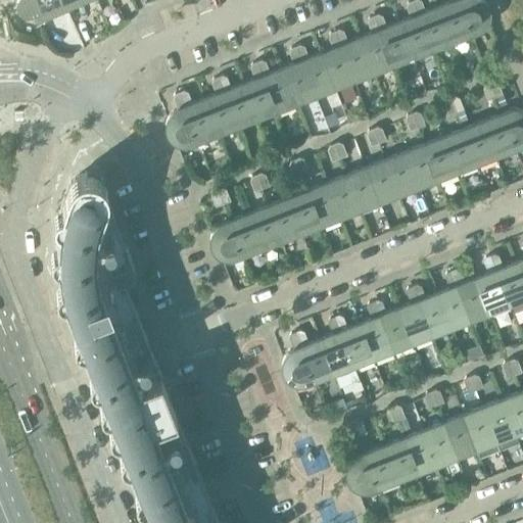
[(65,5),(62,0),(17,0),(19,5),(25,8),(31,7),(36,17),(65,5)]
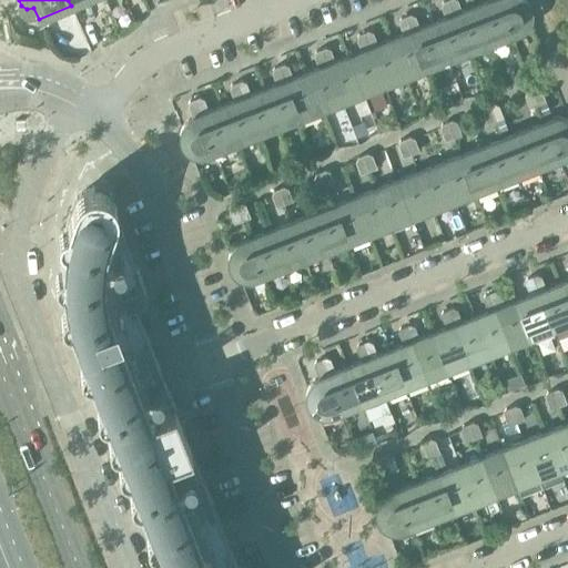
[(445,17),(433,22),(447,59),(468,51),(447,0),(443,0),(440,6),(445,17)]
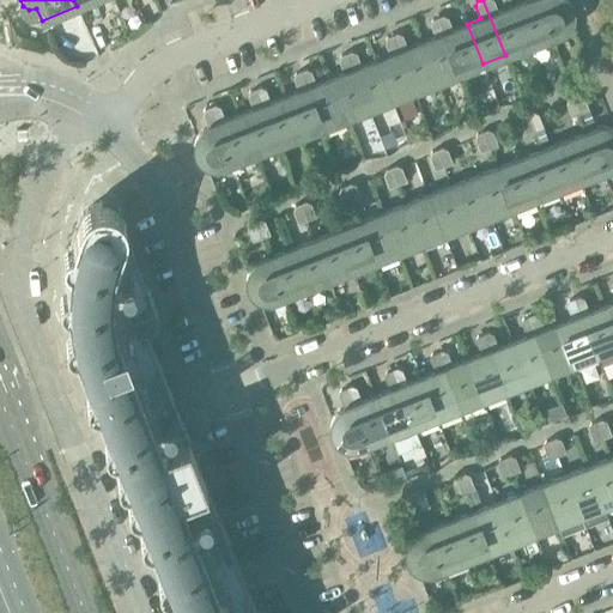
[(483,0),(505,55),(528,46),(513,6),(498,12),(493,0),(483,0)]
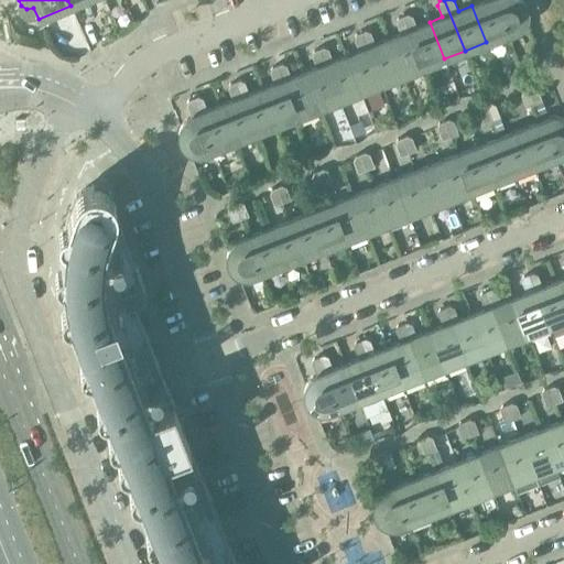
[(483,0),(484,1),(472,6),(486,42),(507,34),(492,0),(483,0)]
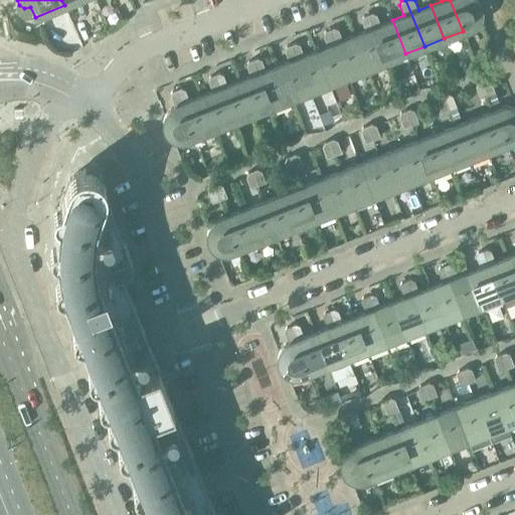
[(450,0),(463,31),(472,27),(475,25),(478,22),(479,20),(480,18),(481,12),(480,5),(477,0),(450,0)]
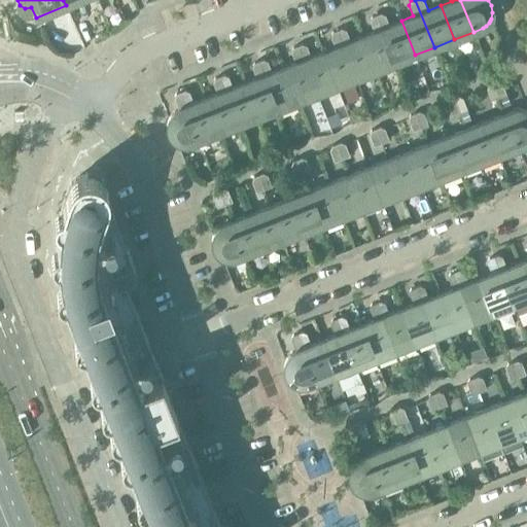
[(381,12),(376,14),(395,63),(415,55),(401,21),(389,26),(385,14),(381,12)]
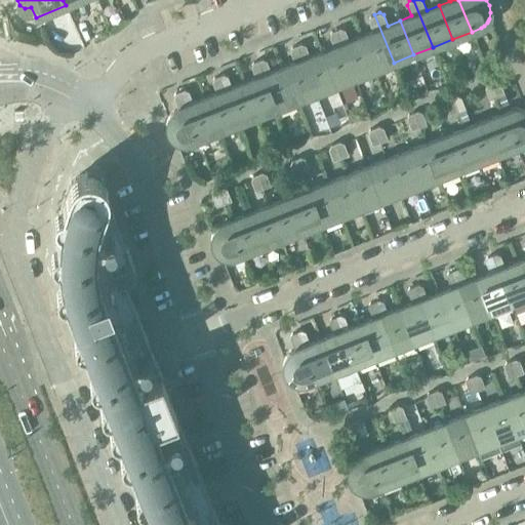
[(372,31),(361,36),(374,70),(394,63),(374,14),(370,15),(368,19),(372,31)]
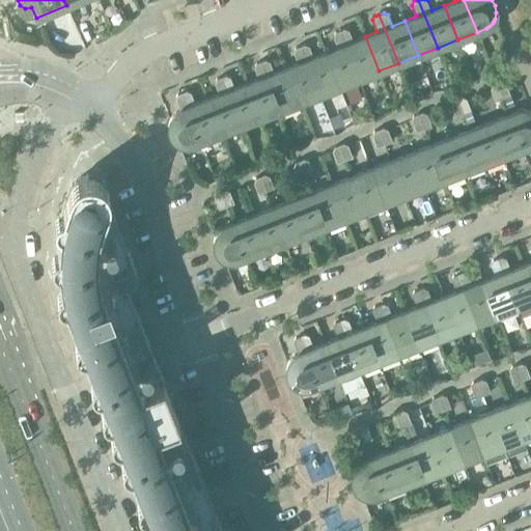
[(344,28),(339,29),(359,79),(379,71),(365,36),(353,40),(348,30),(344,28)]
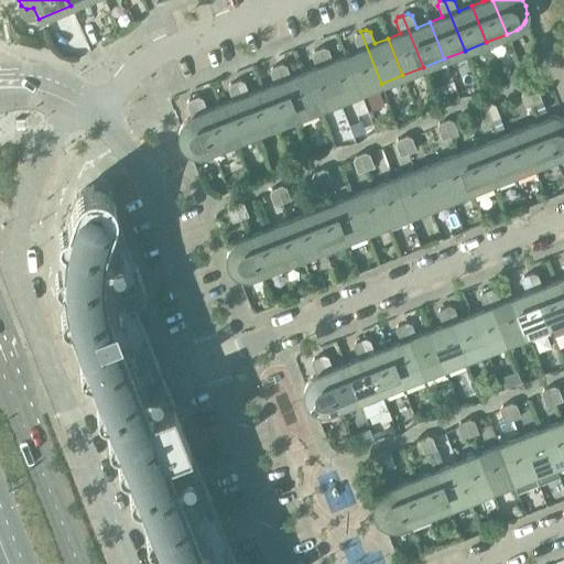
[(358,50),(346,55),(360,91),(381,84),(360,31),(356,33),(354,38),(358,50)]
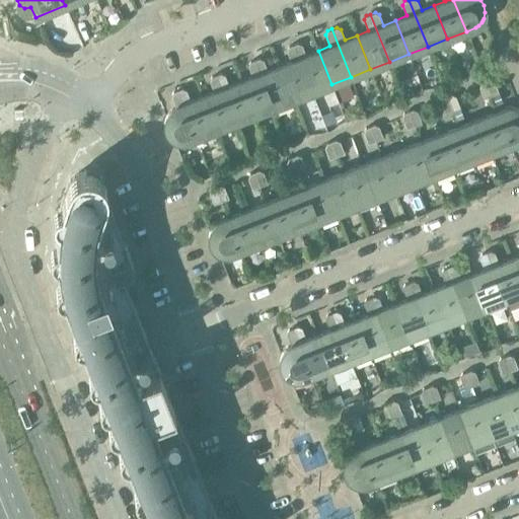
[(297,43),(293,45),(311,92),(331,84),(318,51),(306,55),(302,45),(297,43)]
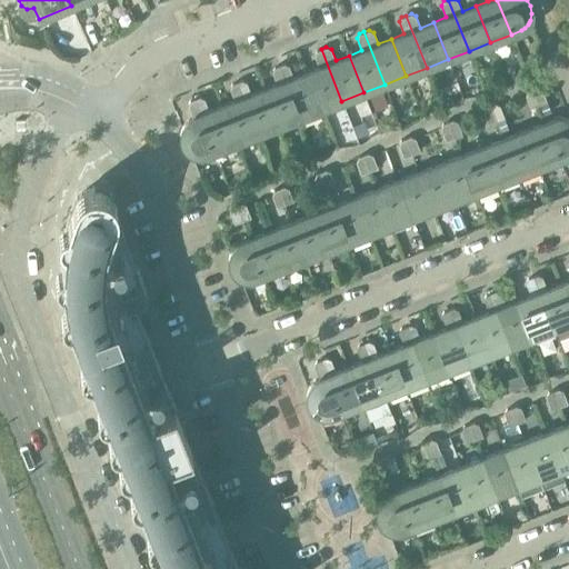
[(319,67),(307,72),(321,109),(341,101),(321,49),(316,50),(315,56),(319,67)]
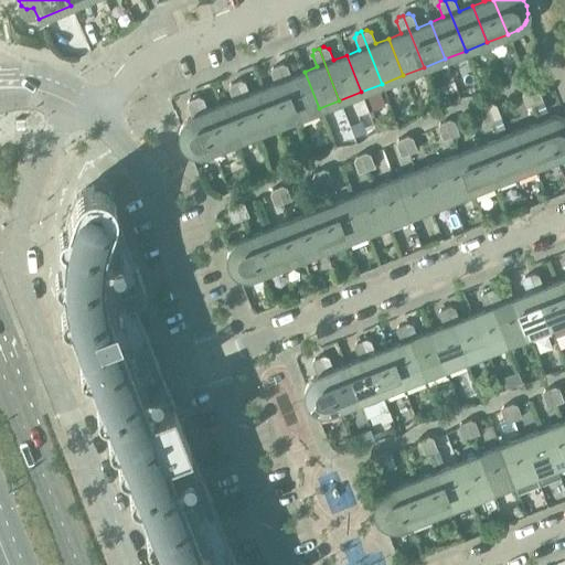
[(281,63),(277,65),(297,117),(319,108),(305,72),(291,76),(287,65),(281,63)]
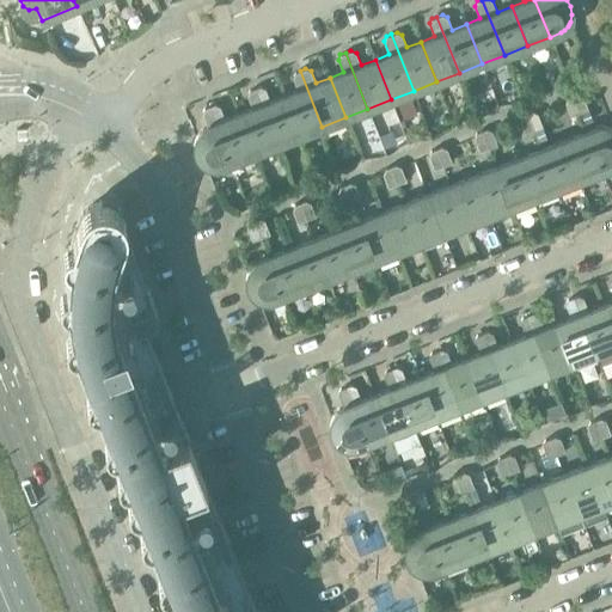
[(298,90),(283,96),(300,135),(322,127),(300,71),(295,72),(293,77),(298,90)]
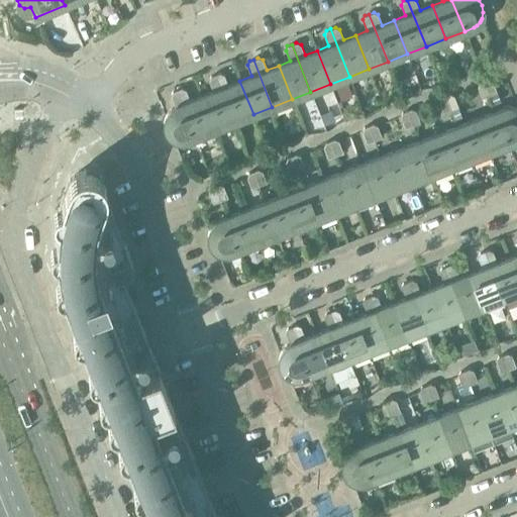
[(219,73),(215,74),(234,122),(253,114),(239,81),(228,85),(224,74),(219,73)]
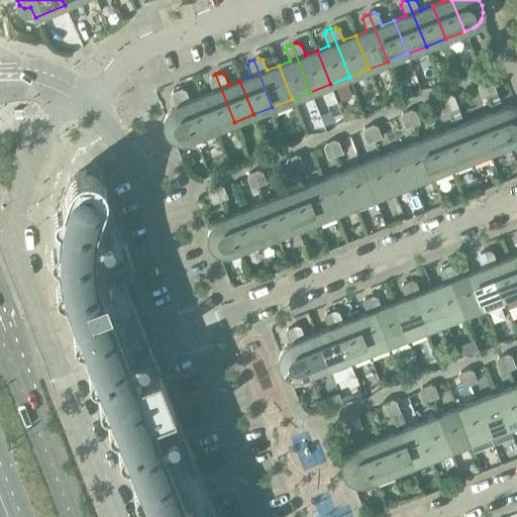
[(213,91),(202,96),(215,129),(234,122),(215,74),(211,76),(209,80),(213,91)]
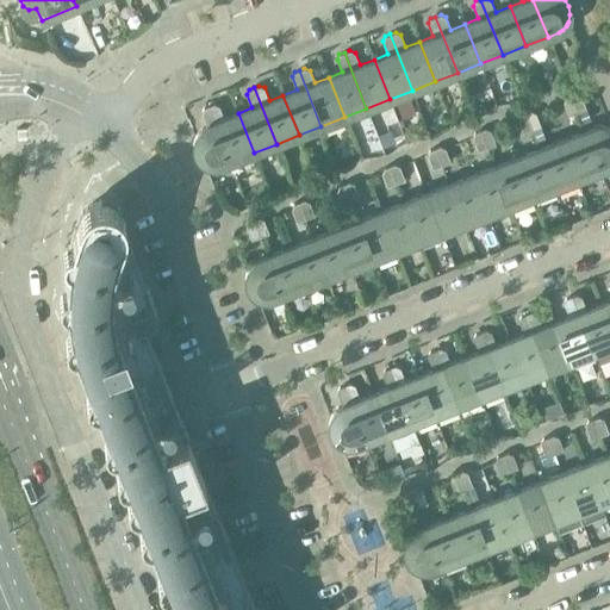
[(576,92),(571,94),(577,111),(586,107),(580,94),(576,92)]
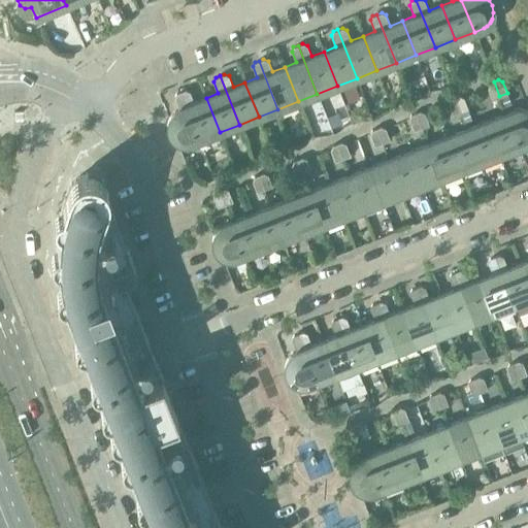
[(499,96),(494,81),(489,84),(487,88),(492,99),(499,96)]
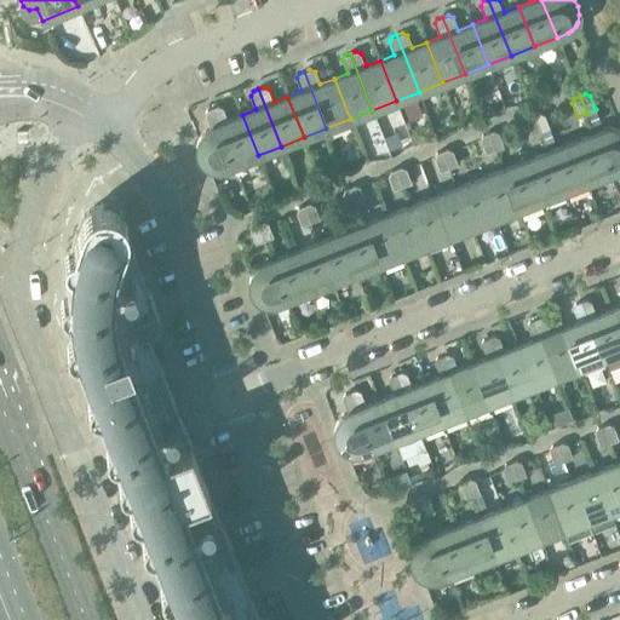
[(217,105),(212,107),(235,164),(258,155),(242,115),(228,120),(223,107),(217,105)]
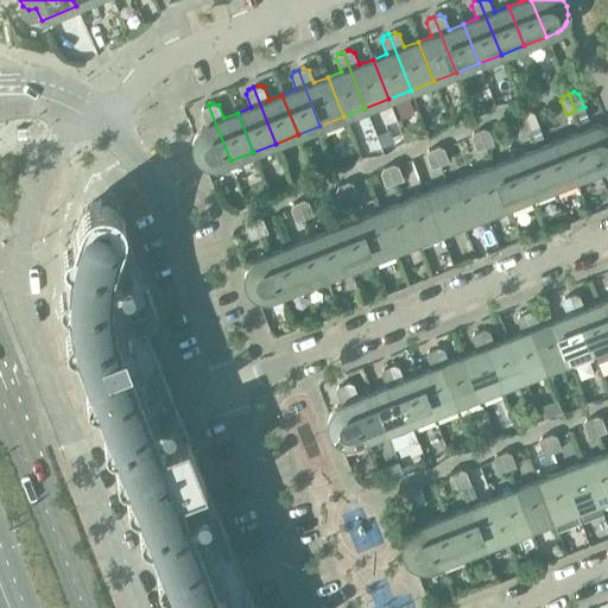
[(230,160),(208,105),(202,107),(201,112),(206,125),(202,127),(198,128),(196,132),(194,135),(194,137),(192,140),(192,145),(192,149),(194,153),(195,156),(197,159),(201,162),(204,164),(206,164),(209,165),(213,166),(217,165),(221,165),(230,160)]
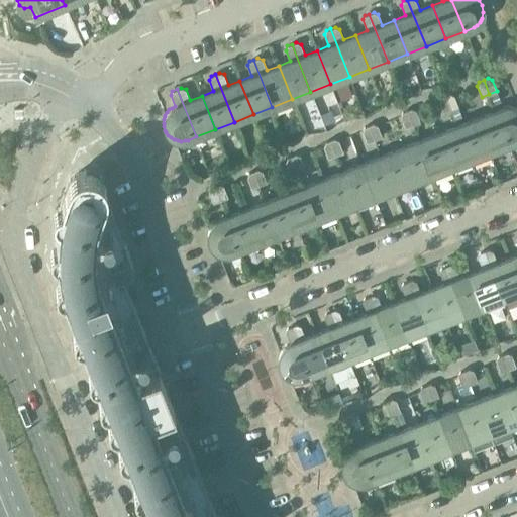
[(449,93),(445,95),(450,109),(458,106),(453,95),(449,93)]
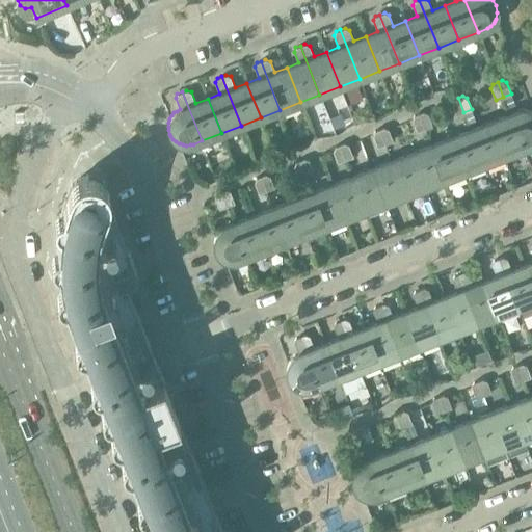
[(463,112),(458,98),(453,100),(451,104),(456,115),(463,112)]
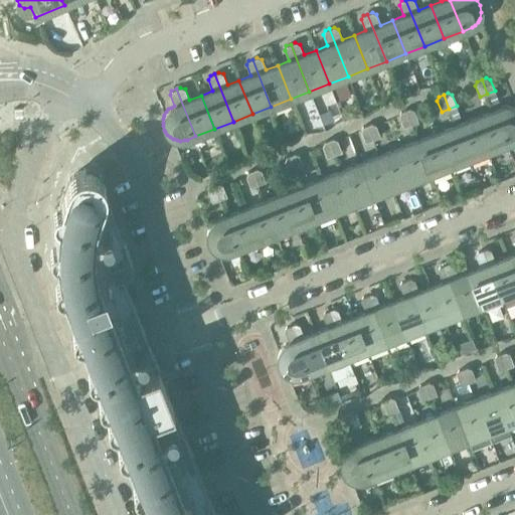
[(501,107),(494,110),(507,143),(514,140),(514,108),(513,107),(510,106),(507,106),(504,107),(501,107)]
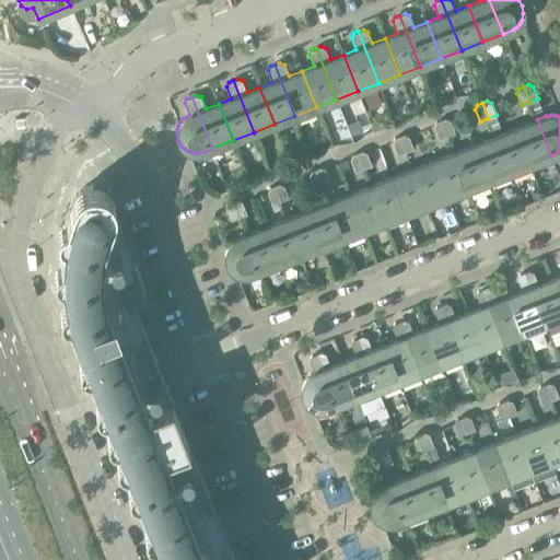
[(445,117),(441,119),(446,135),(455,131),(450,119),(445,117)]
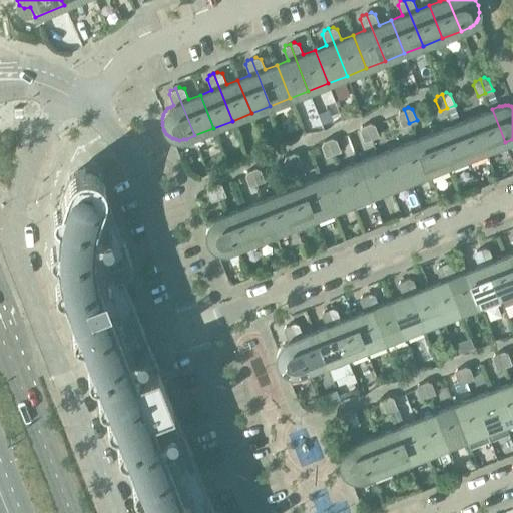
[(409,123),(404,109),(399,111),(397,115),(402,126),(409,123)]
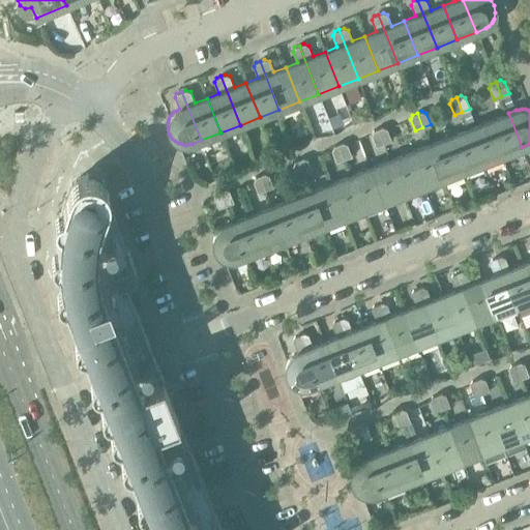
[(508,113),(489,121),(502,155),(522,147),(508,113)]
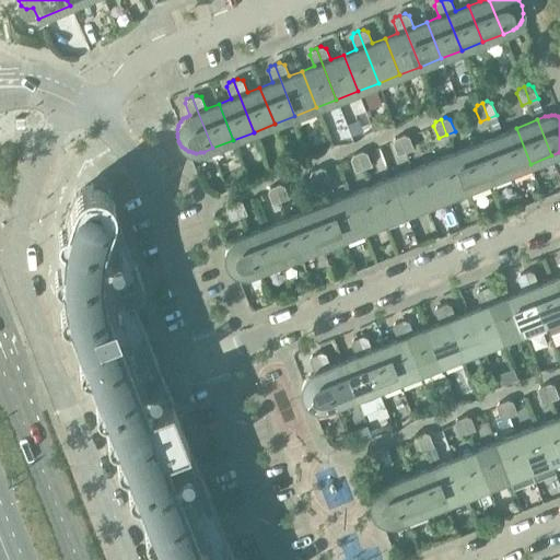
[(516,128),(496,136),(510,172),(531,164),(516,128)]
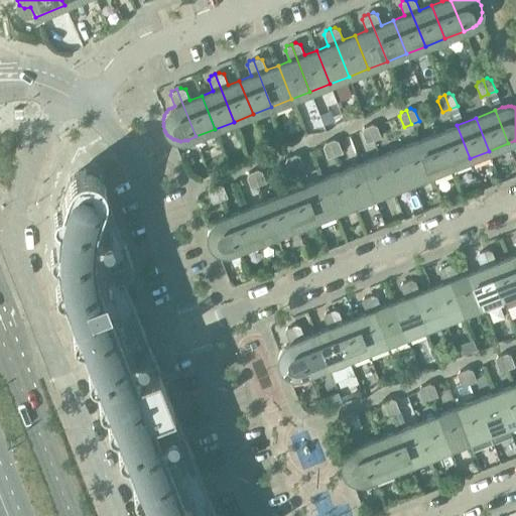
[(372,123),(368,125),(373,139),(381,136),(376,125),(372,123)]
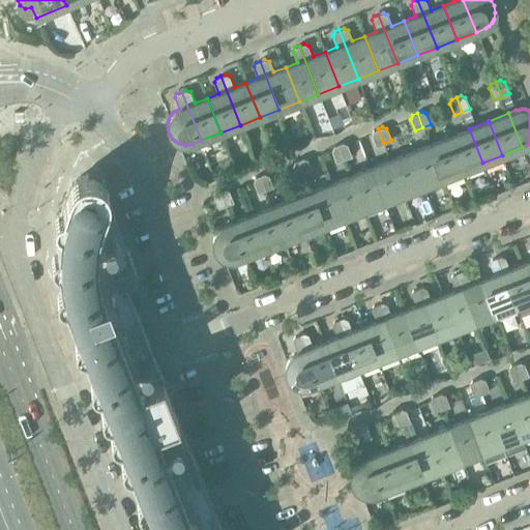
[(383,143),(378,128),(373,129),(371,135),(376,146),(383,143)]
